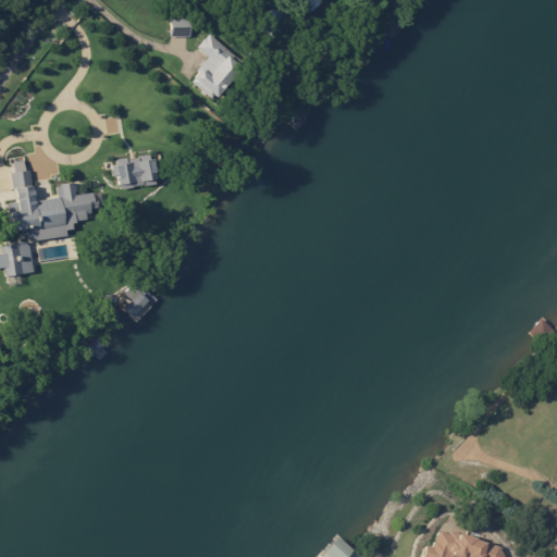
[(259,0),(250,10),(239,0),(259,0)]
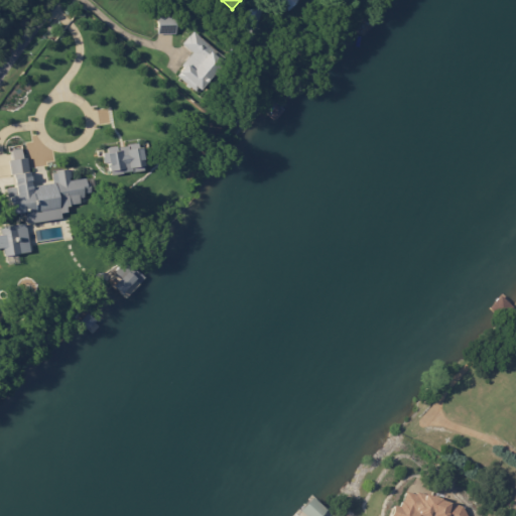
[(272,0),(286,10),(294,0),(272,0)]
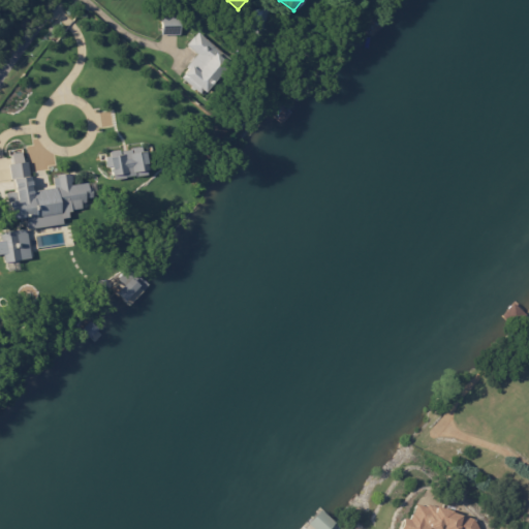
[(270,13),(267,23),(270,35),(260,44),(249,40),(238,43),(234,30),(246,27),(254,20),(257,9),(270,12),(270,13)]
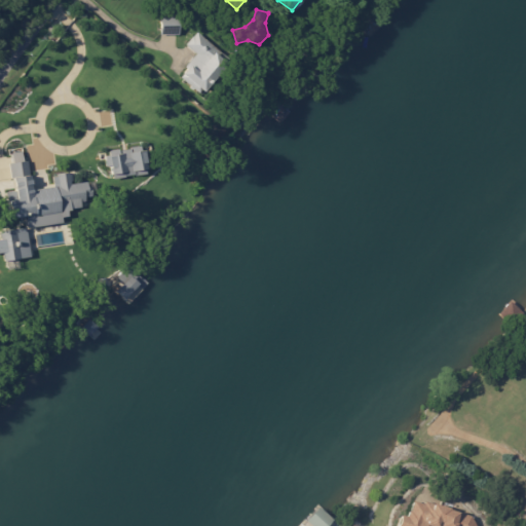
[(177,37),(161,37),(161,17),(180,17),(180,37),(177,37)]
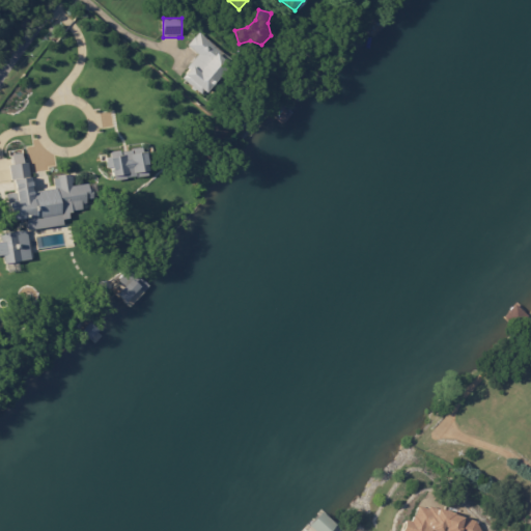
[(231,62),(228,66),(230,68),(206,96),(203,94),(201,96),(183,81),(191,72),(188,70),(199,57),(189,48),(196,39),(200,35),(231,62)]
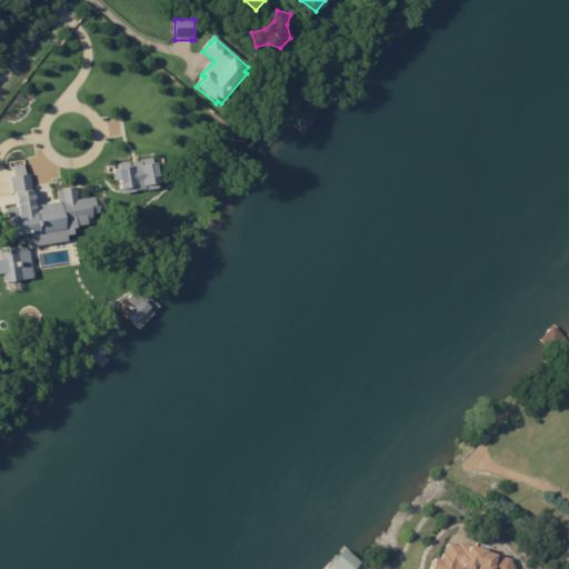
[(153,160),(113,162),(115,181),(119,180),(119,192),(157,189),(153,160)]
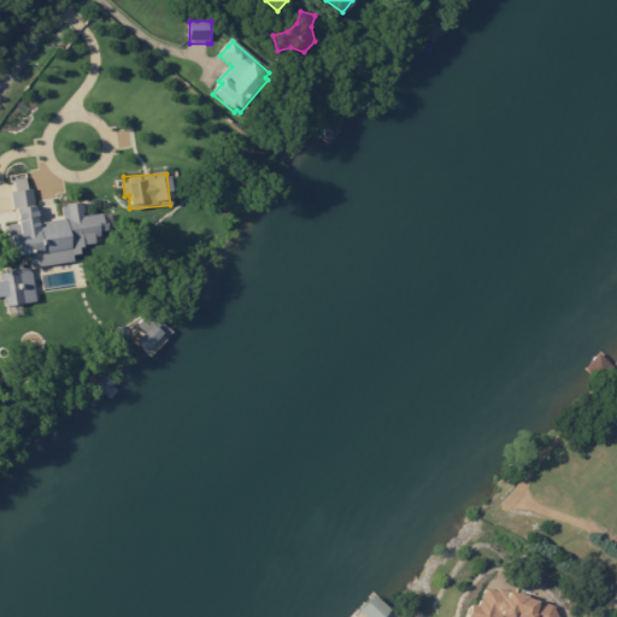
[(10,257),(29,254),(30,268),(72,263),(76,247),(100,244),(101,234),(106,234),(107,228),(106,216),(100,215),(82,217),(81,204),(60,205),(62,219),(34,223),(29,177),(12,180),(13,186),(11,195),(15,225),(6,225),(10,257)]
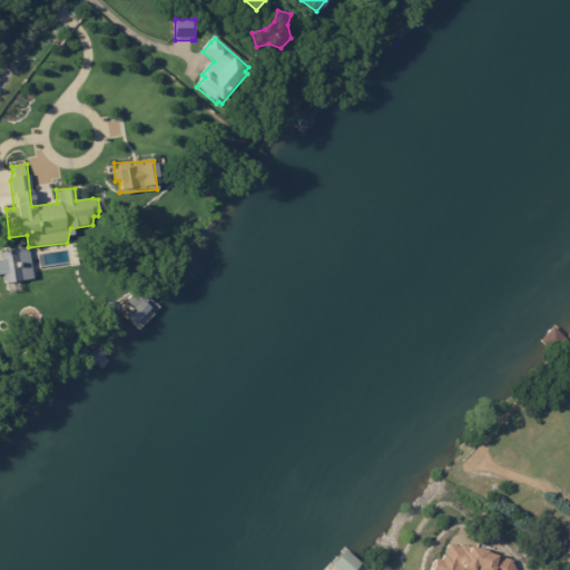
[(0,274),(1,274),(3,284),(32,278),(27,246),(0,251),(0,274)]
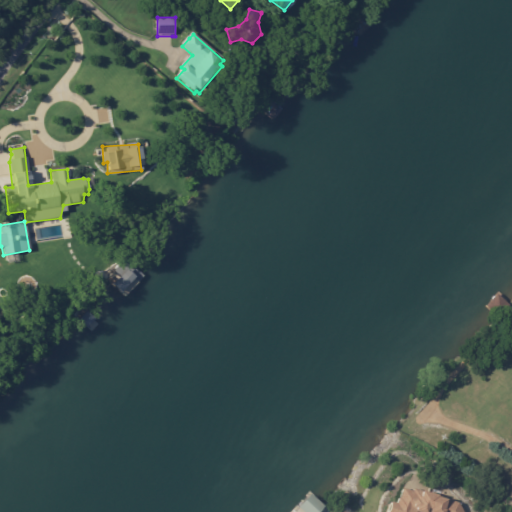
[(133,276),(119,290),(111,283),(125,268),(133,276)]
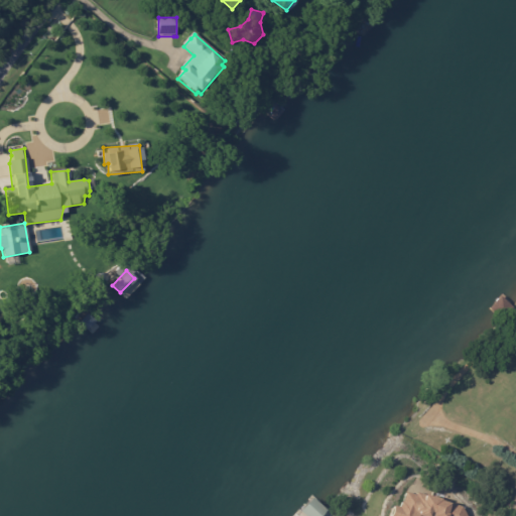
[(79,319),(87,311),(95,319),(87,329),(79,319)]
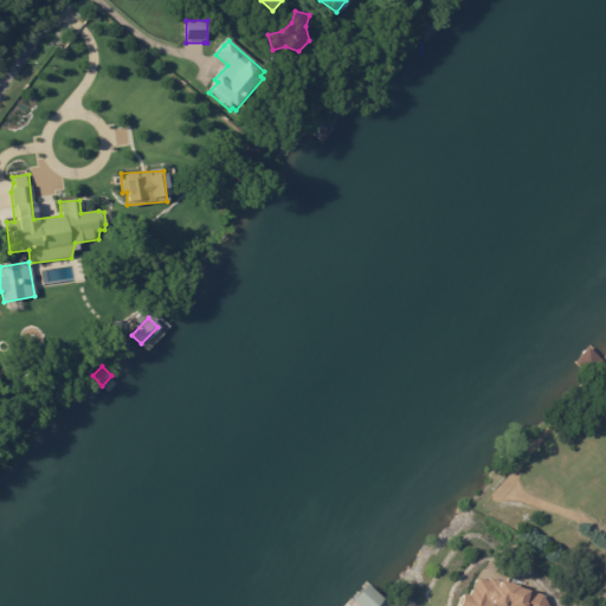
[(547,605),(541,593),(485,579),(484,580),(472,578),(468,597),(459,594),(456,605),(489,605),(491,605),(547,605)]
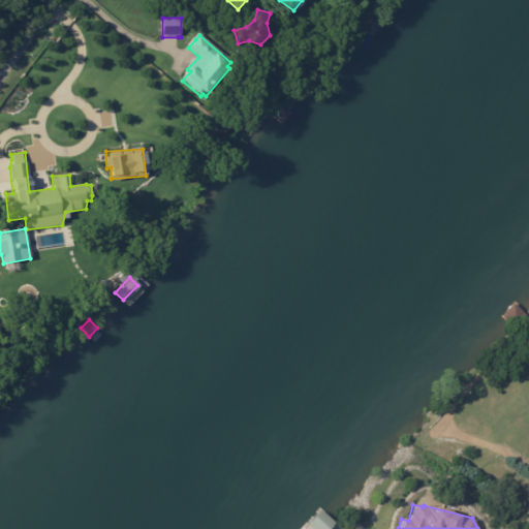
[(332,521),(324,528),(312,528),(305,523),(317,508),(332,521)]
